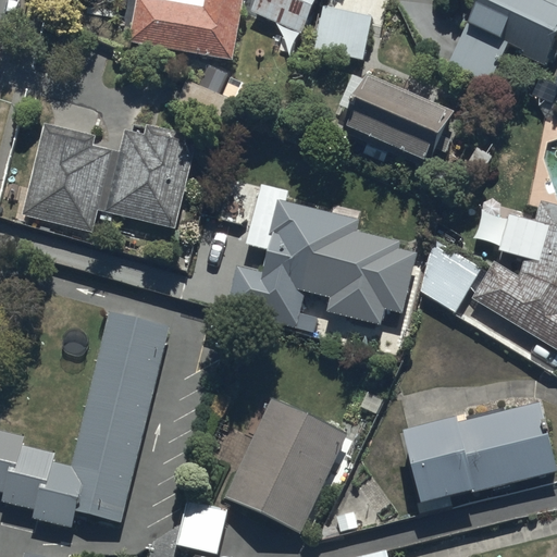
[(203,0),(203,8),(163,0),(137,0),(130,40),(233,59),(243,0),(203,0)]
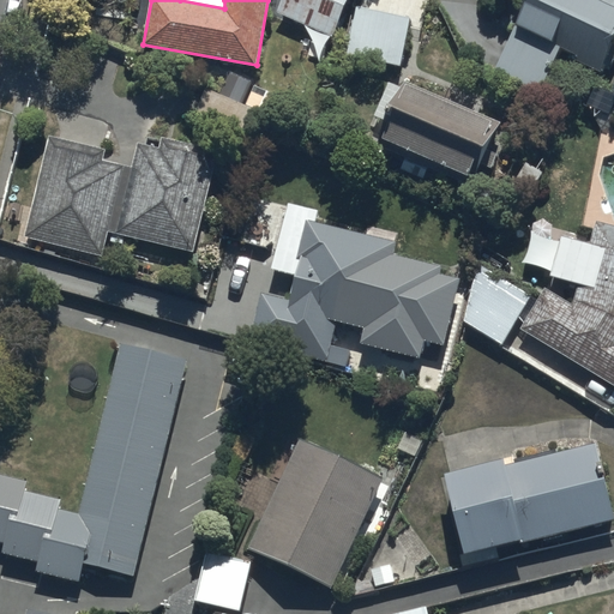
[(282,0),(277,12),(332,36),(348,0),(282,0)]
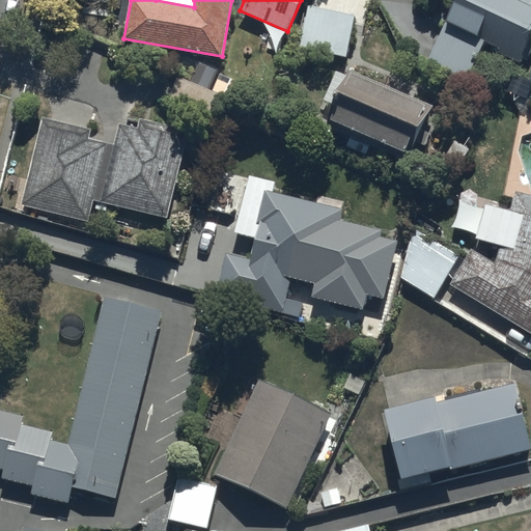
[(530,0),(457,0),(431,56),(471,76),(487,42),(501,48),(499,52),(522,62),(530,42),(530,0)]
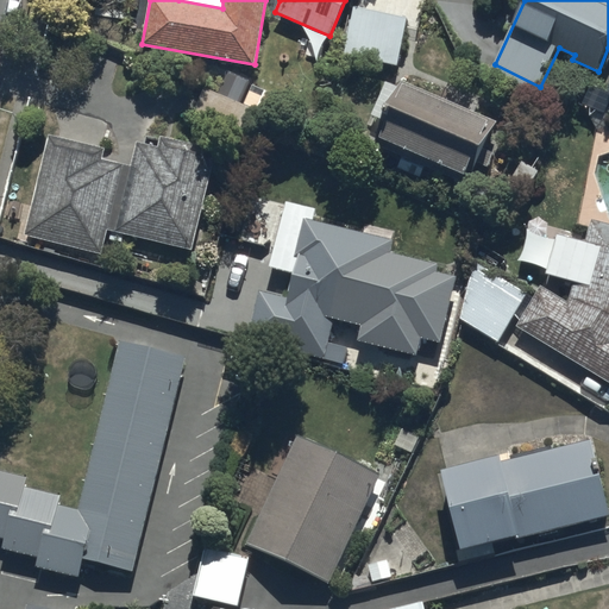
[(344,54),(396,64),(406,17),(353,6),(344,54)]
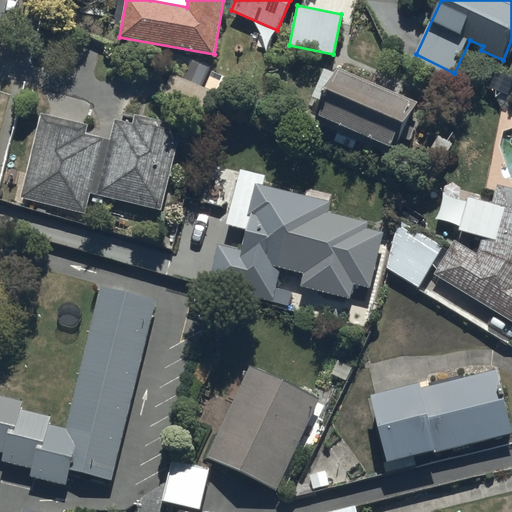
[(338,69),(315,121),(392,153),(414,101),(338,69)]
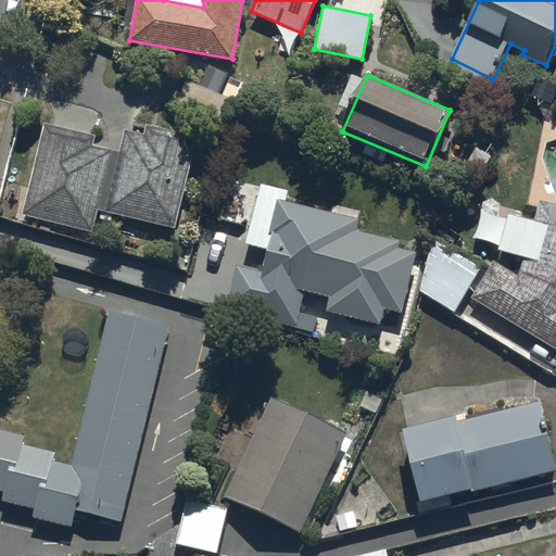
[(178,229),(199,138),(149,126),(148,136),(126,131),(121,153),(95,147),(97,135),(43,123),(23,216),(96,232),(99,218),(113,222),(115,215),(178,229)]
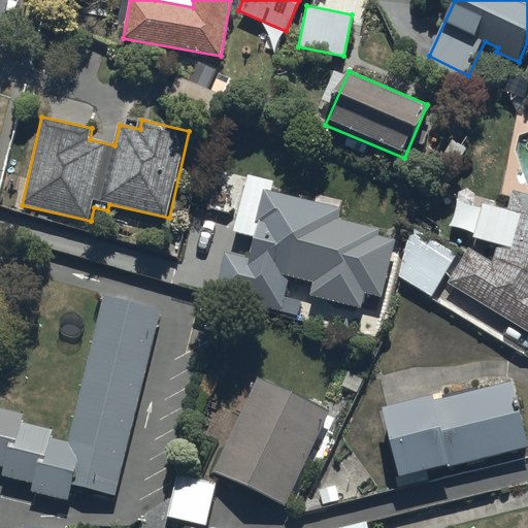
[(314,281),(309,295),(362,307),(365,293),(382,297),(395,240),(377,235),(378,228),(338,218),(340,207),(263,189),(255,221),(259,222),(250,257),(224,251),(217,284),(284,300),(290,275),(314,281)]
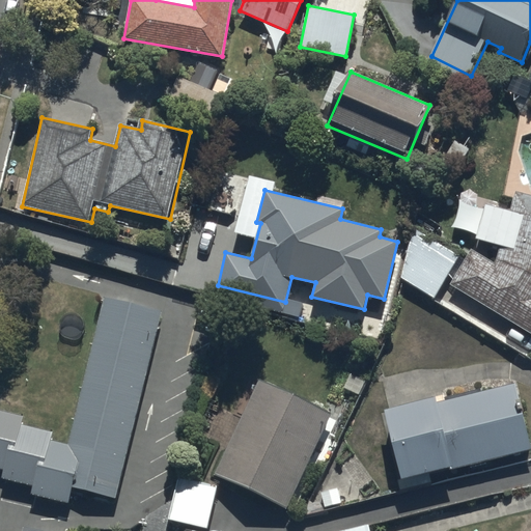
[(497,257),(494,262),(472,249),(450,284),(530,332),(530,194),(515,191),(497,257)]
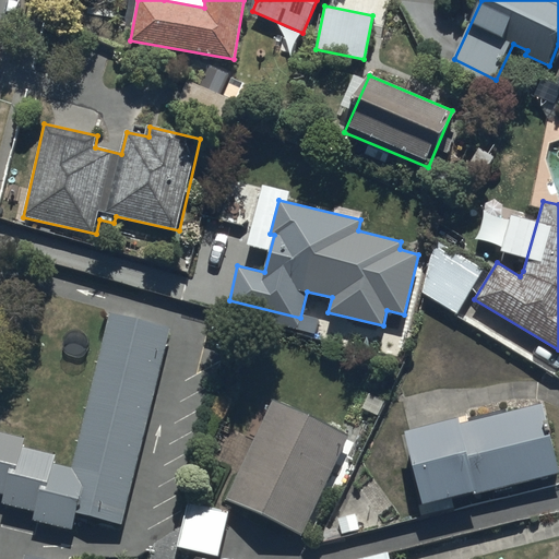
[(37,509),(34,520),(72,530),(76,513),(121,524),(171,329),(110,313),(72,466),(54,462),(56,453),(23,445),(25,438),(0,430),(0,494),(4,495),(2,501),(37,509)]
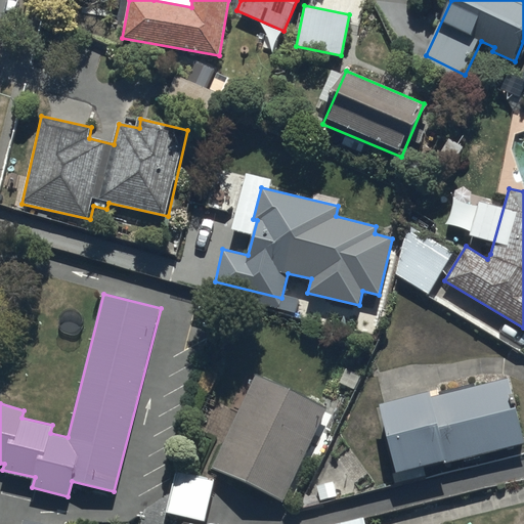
[(212,468),(282,501),(328,408),(257,375),(212,468)]
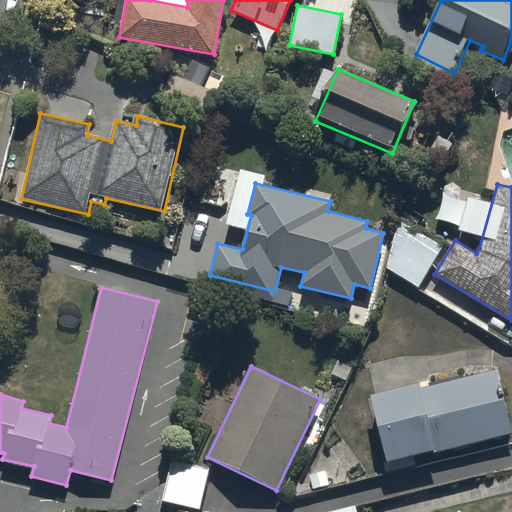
[(511,432),(497,370),(424,387),(422,382),(372,393),(388,461),(436,450),(437,452),(511,433),(511,432)]
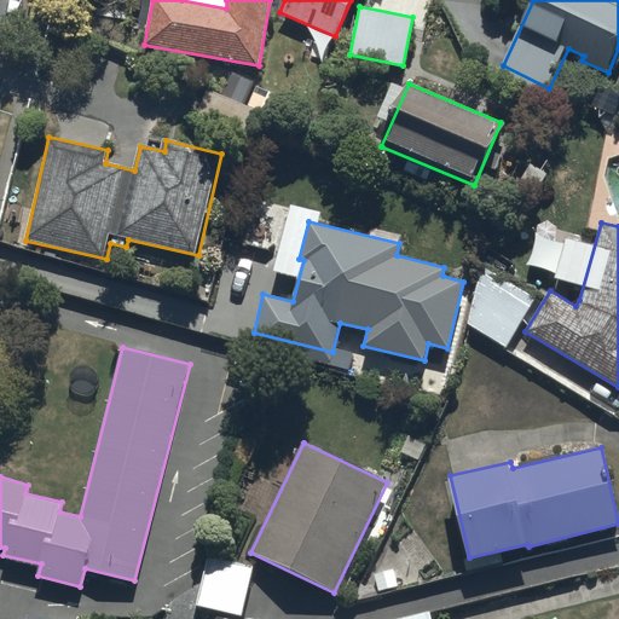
[(209,556),(196,605),(242,617),(254,567),(209,556)]
